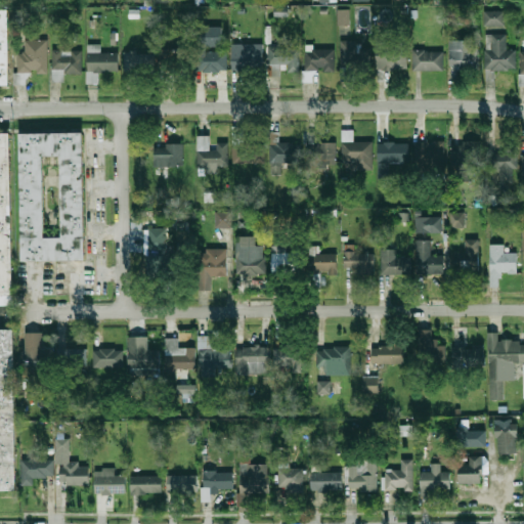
[(0,8),(9,8),(10,84),(0,84),(0,8)]
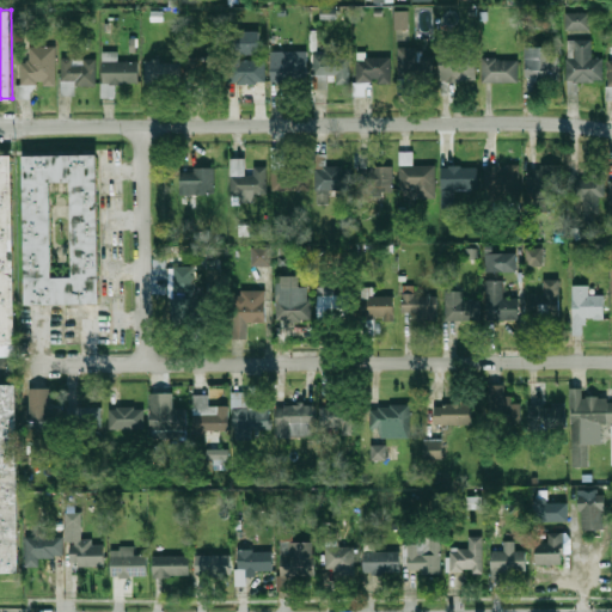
[(410,29),(409,11),(395,12),(396,30),(410,29)]
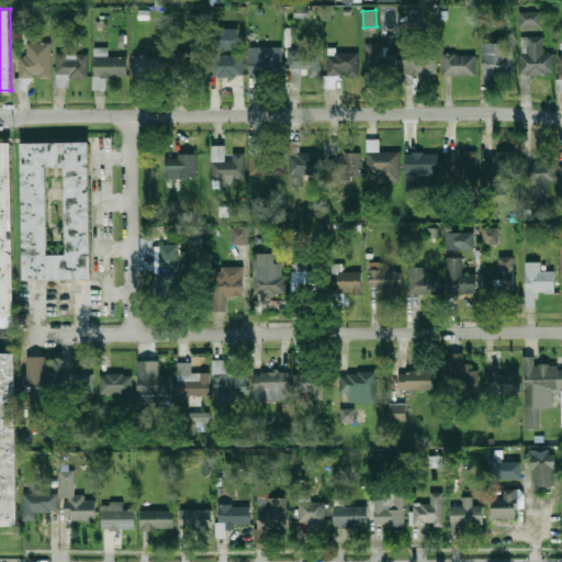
[(541,12),(519,12),(519,29),(541,29),(541,12)]
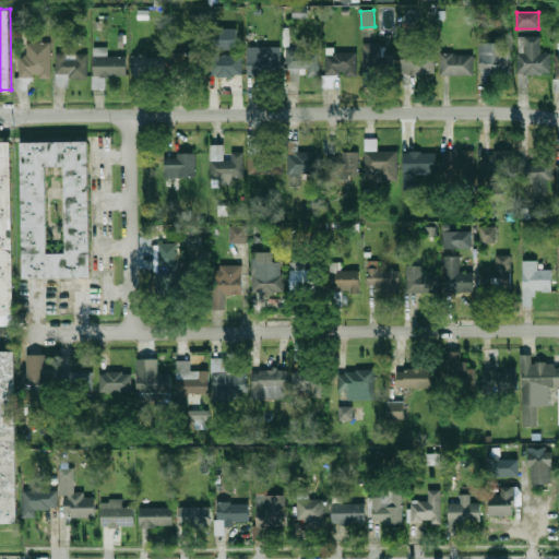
[(211,76),(242,76),(242,52),(238,52),(238,28),(211,28),(211,76)]
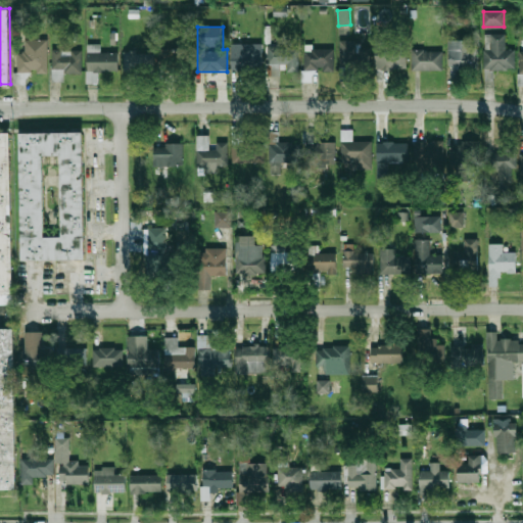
[(485,35),(485,72),(513,72),(513,49),(507,49),(507,35),(485,35)]
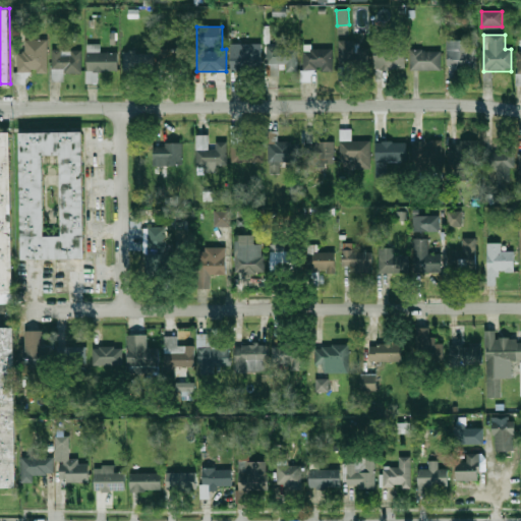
[(47,40),(24,40),(24,77),(47,77),(47,40)]
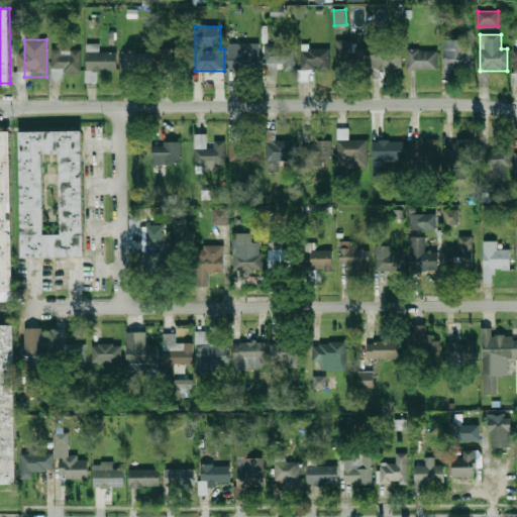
[(336,40),(336,76),(351,76),(351,69),(366,69),(366,47),(353,47),(353,40),(336,40)]
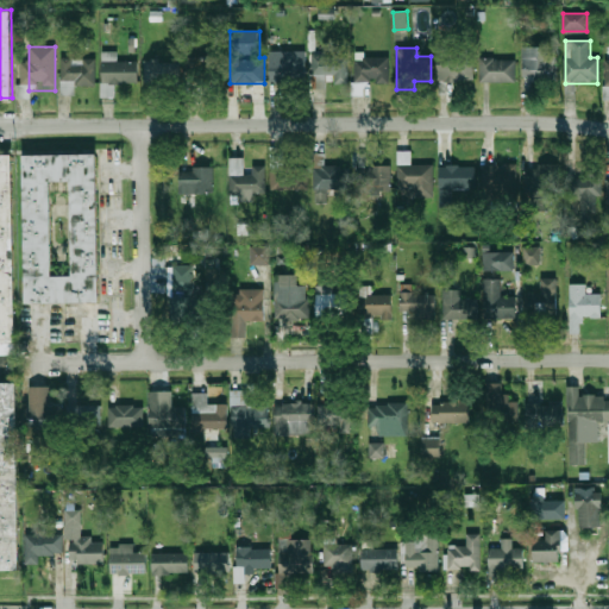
[(548,55),(548,48),(522,48),(522,82),(556,82),(556,55),(548,55)]
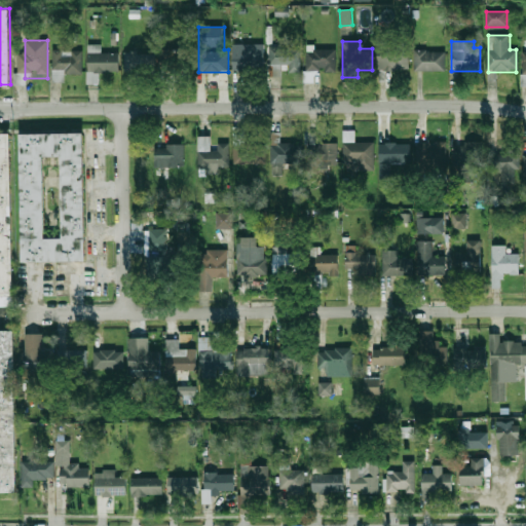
[(380,43),(380,71),(409,71),(409,50),(391,50),(391,43),(380,43)]
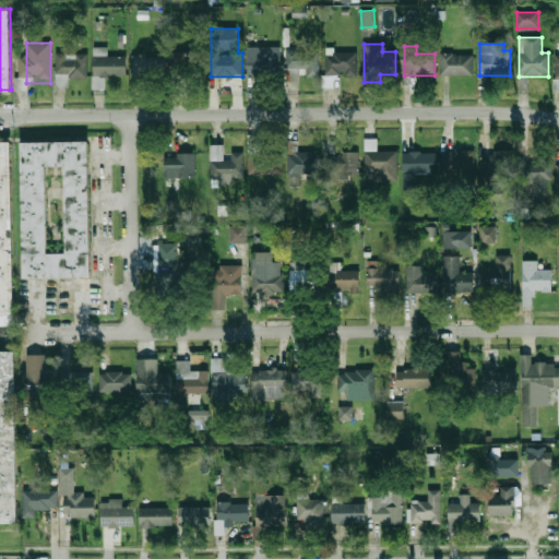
[(281,47),(248,47),(248,73),(281,73),(281,47)]
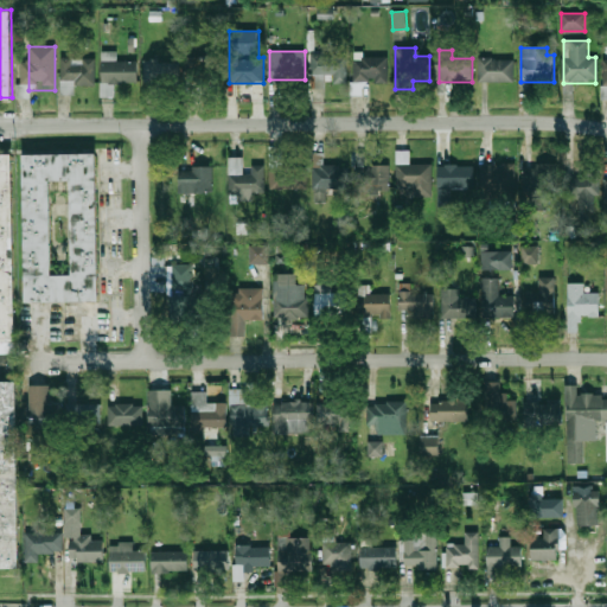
[(346,55),(311,55),(311,82),(324,82),(324,75),(333,75),(333,84),(346,84),(346,55)]
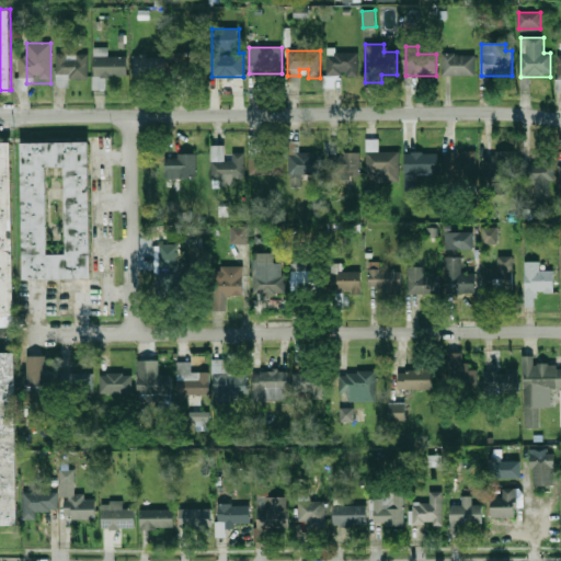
[(358,53),(327,53),(327,76),(358,76),(358,53)]
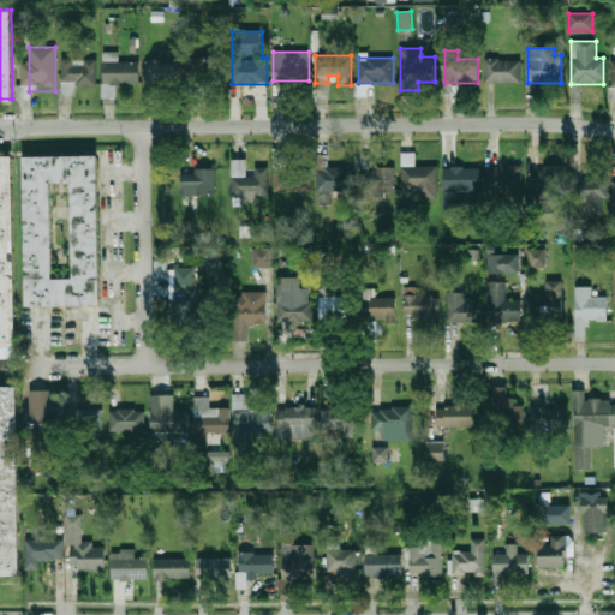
[(96,59),(61,59),(61,94),(76,94),(76,87),(96,87),(96,59)]
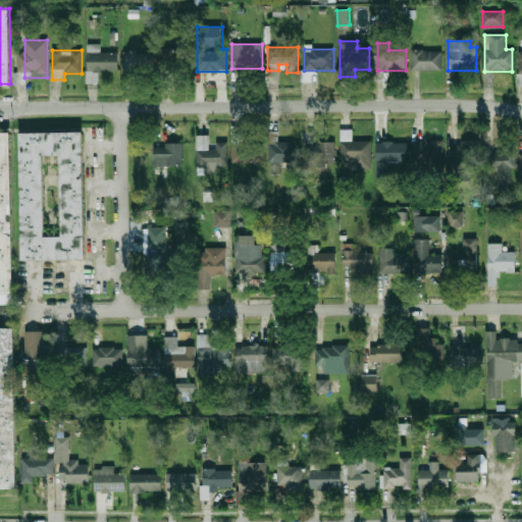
[(185,73),(185,50),(161,50),(161,73),(185,73)]
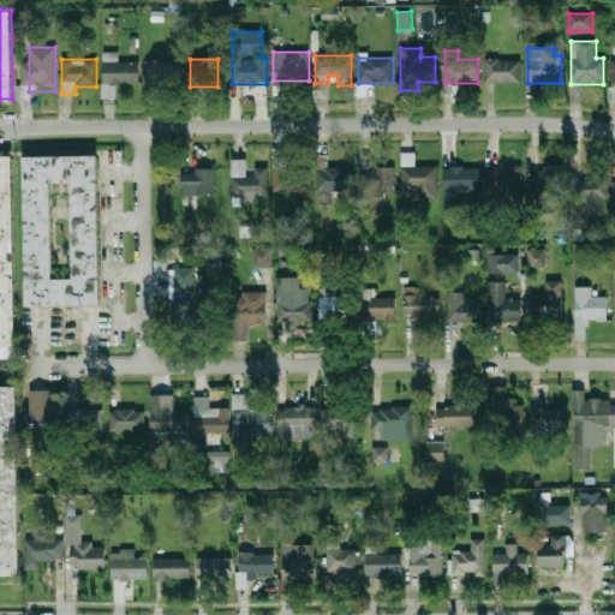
[(520,59),(484,59),(484,83),(520,83),(520,59)]
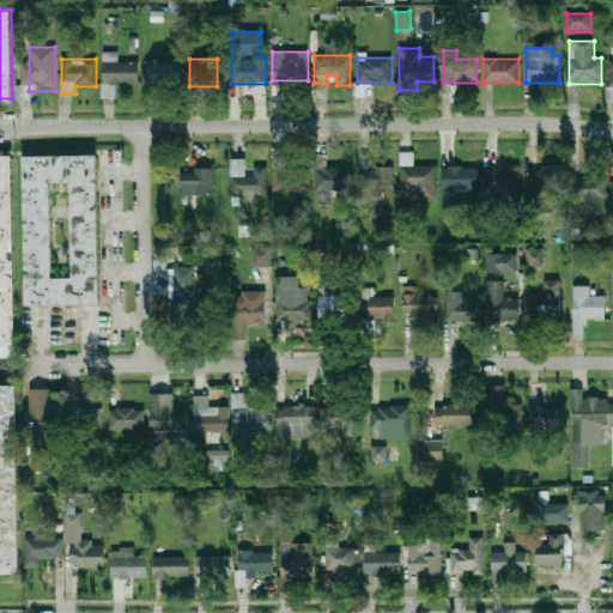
[(102,96),(115,96),(115,83),(138,83),(138,61),(102,61),(102,96)]
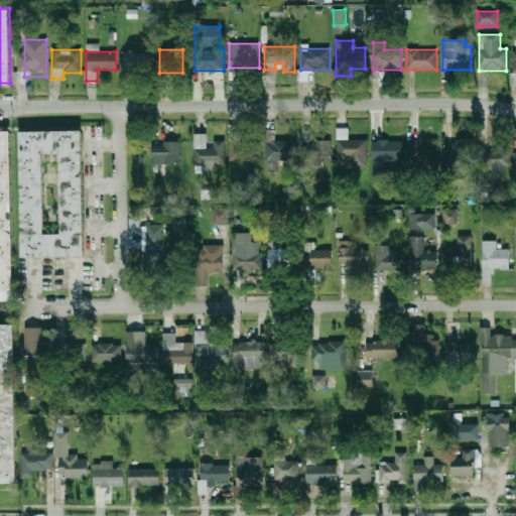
[(151,52),(122,52),(122,72),(151,72),(151,52)]
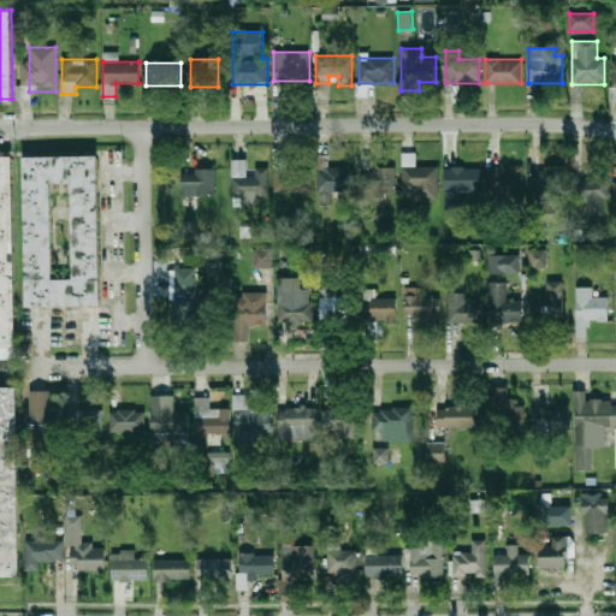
[(24,157),(99,155),(101,306),(27,306),(24,157)]
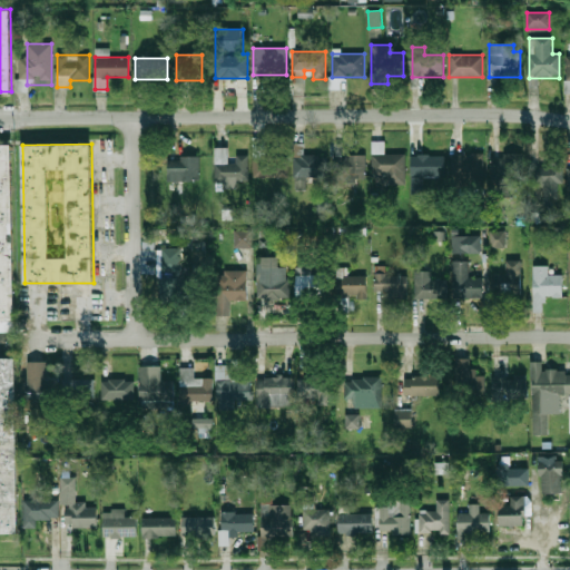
[(0,145),(11,145),(12,321),(0,321),(0,145)]
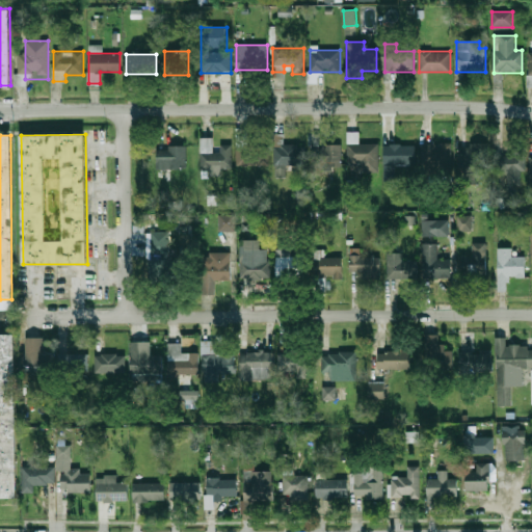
[(214,144),(214,138),(201,138),(201,170),(232,170),(232,144),(214,144)]
